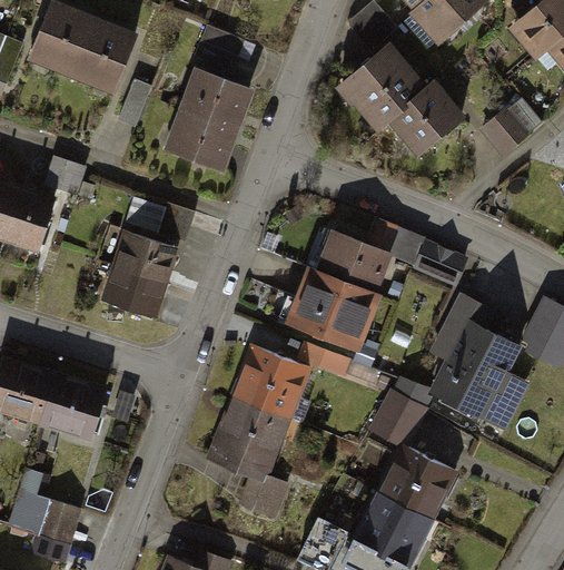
[(409,12),(436,40),(478,0),(422,0),(415,7),(409,12)]
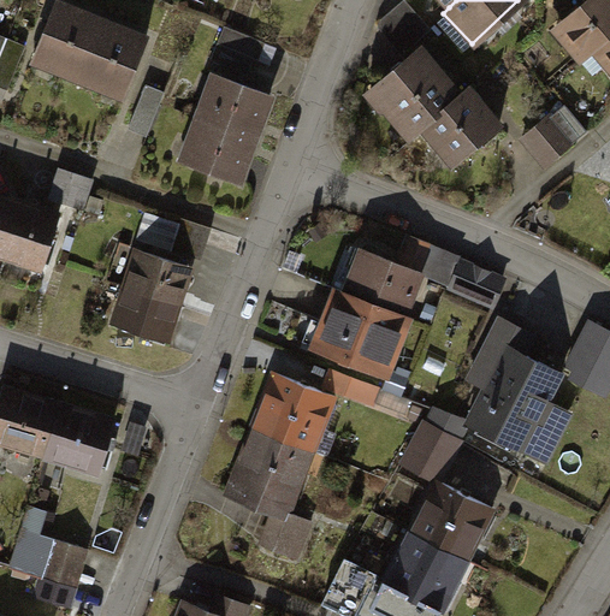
[(576,59),(591,47),(609,30),(609,0),(582,0),(556,23),(566,34),(560,40),(576,59)]
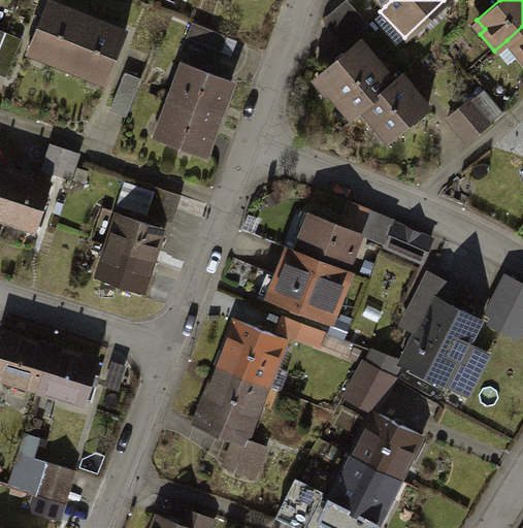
[(28,56),(64,71),(84,24),(47,8),(28,56)]
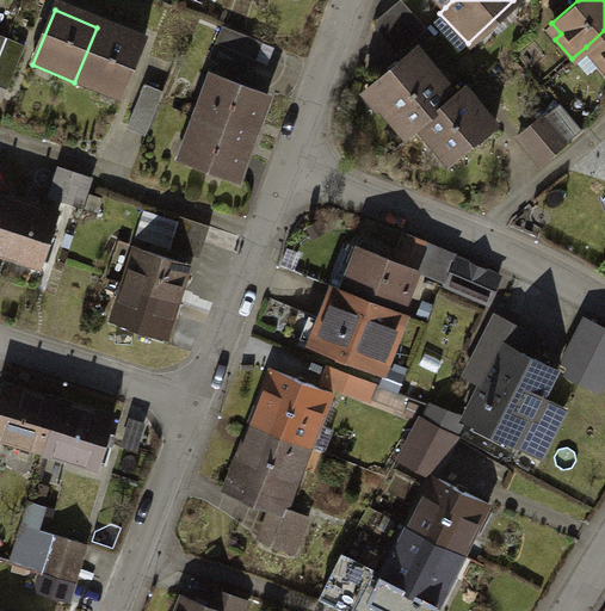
[(74,82),(116,99),(139,45),(97,28),(74,82)]
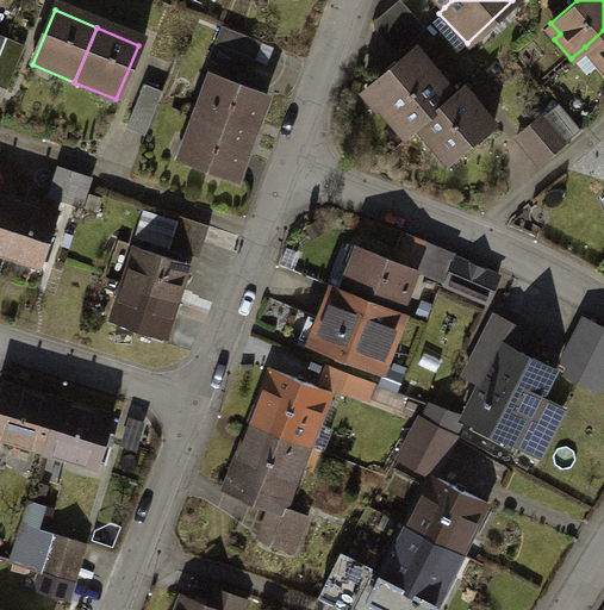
[(603,30),(585,47),(603,68),(603,67),(603,30)]
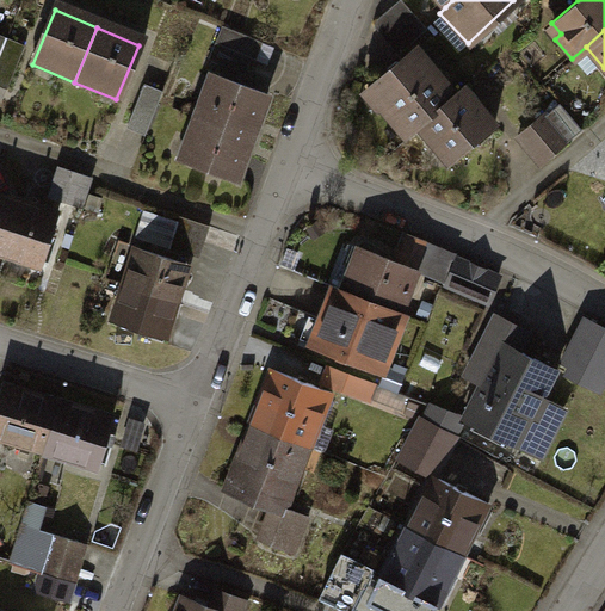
[(220,34),(209,62),(253,79),(265,51),(220,34)]
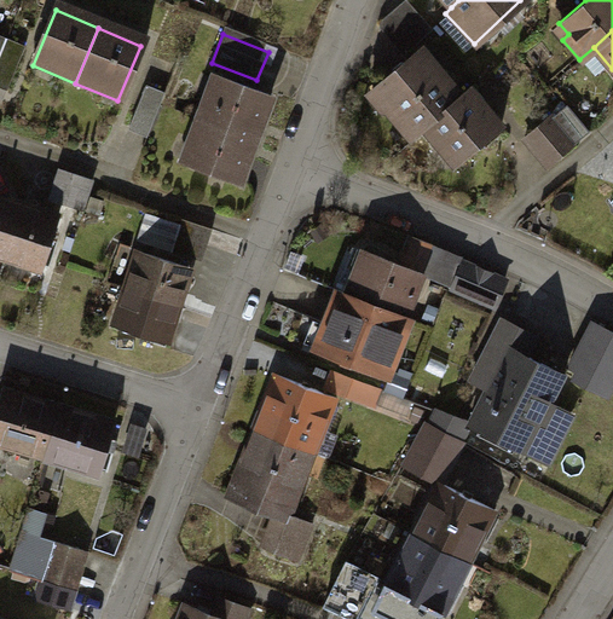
[(0,88),(5,91),(19,48),(0,41),(0,88)]
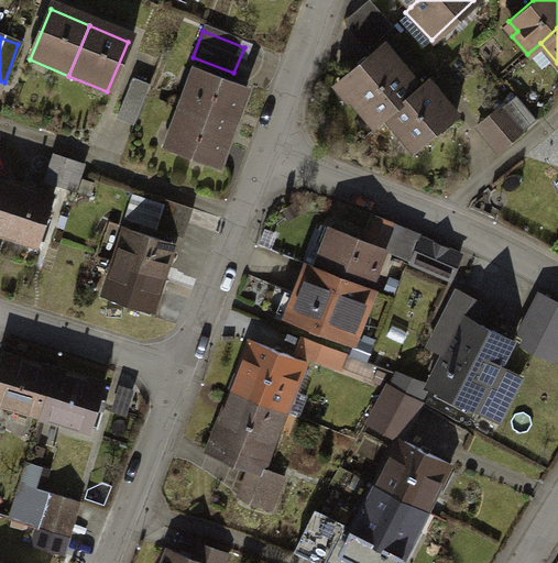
[(375,123),(383,117),(417,87),(380,45),(338,81),(375,123)]
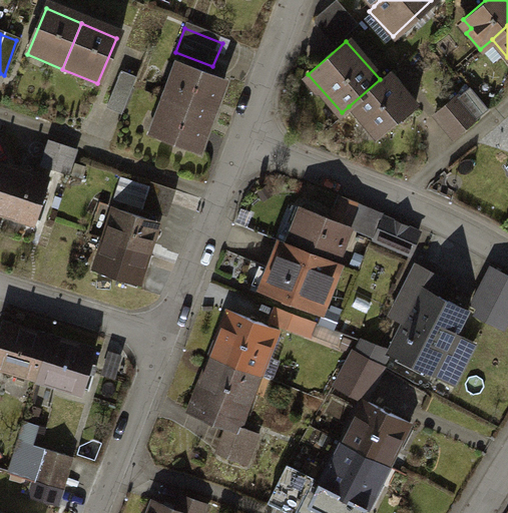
[(176,65),(164,100),(215,118),(228,84),(176,65)]
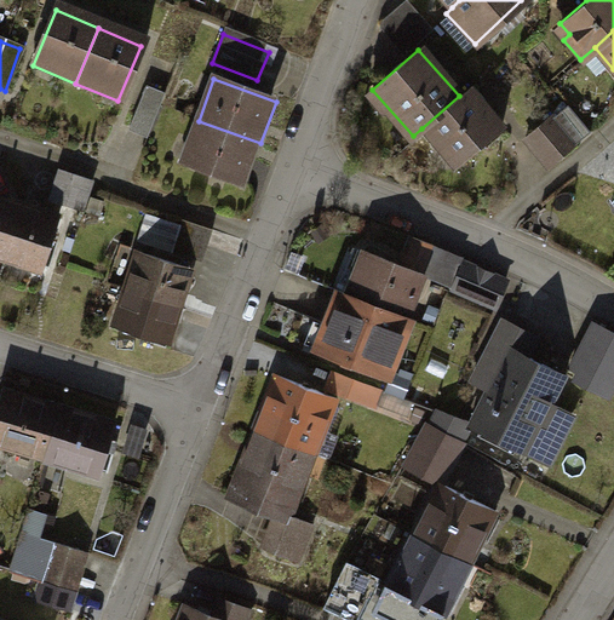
[(443,144),(459,161),(500,125),(468,89),(459,96),(422,128),(439,148),(443,144)]
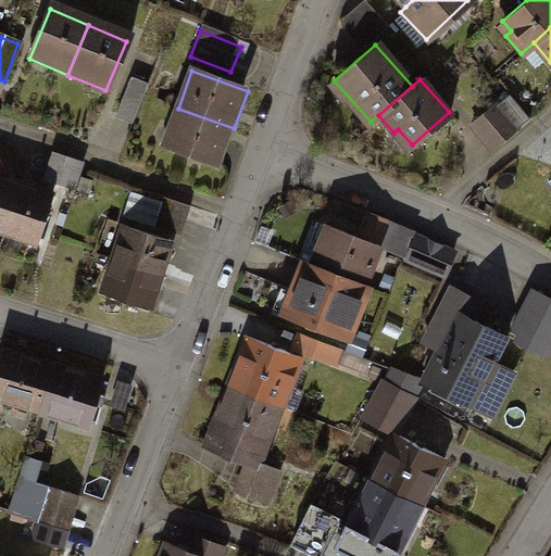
[(178,109),(164,146),(221,166),(234,128),(178,109)]
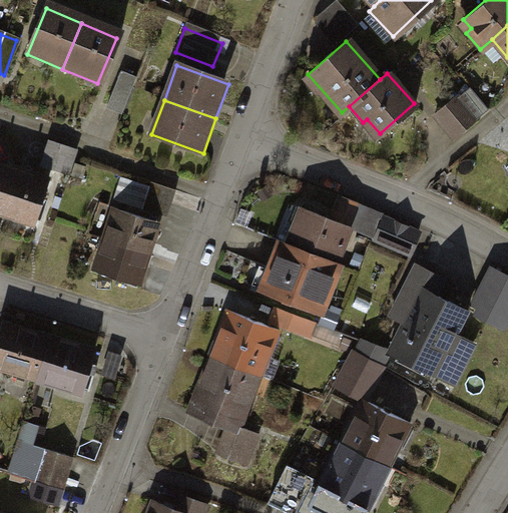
[(441,126),(453,139),(475,119),(463,106),(441,126)]
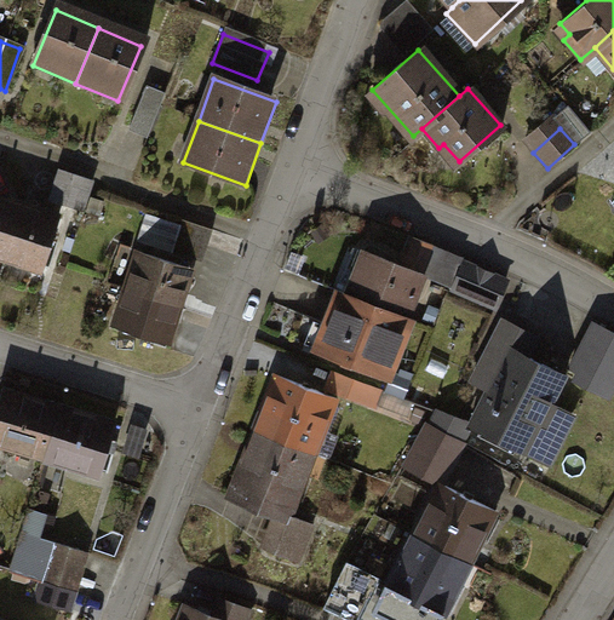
[(58,177),(49,205),(78,216),(89,187),(58,177)]
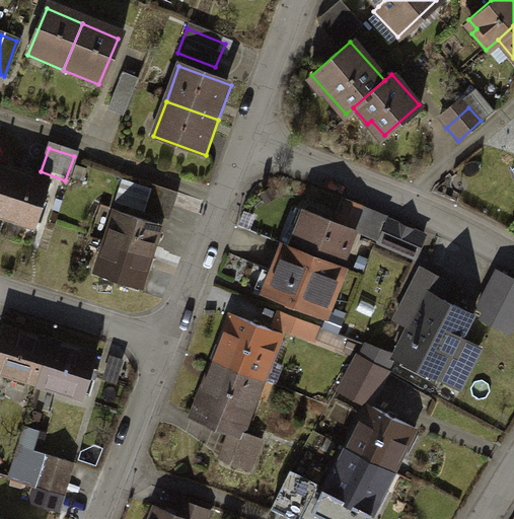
[(18,182),(0,175),(0,220),(5,222),(18,182)]
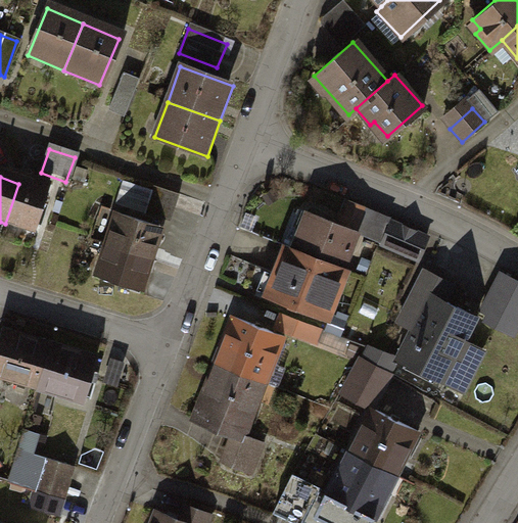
[(51,194),(18,184),(5,224),(37,235),(51,194)]
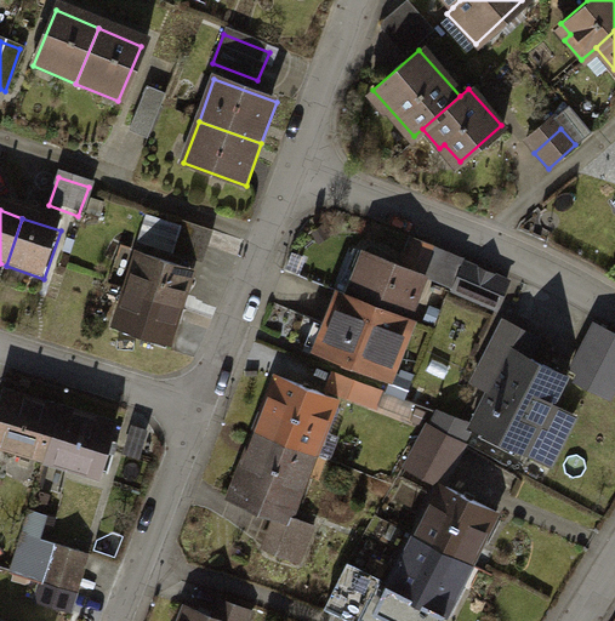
[(211,235),(184,226),(175,255),(201,265),(211,235)]
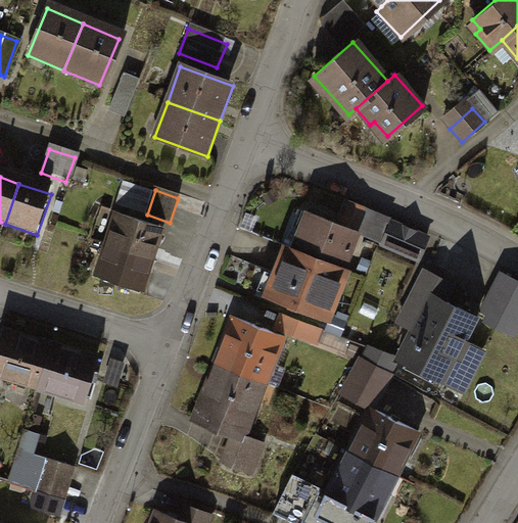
[(304,212),(291,247),(339,267),(354,231),(304,212)]
